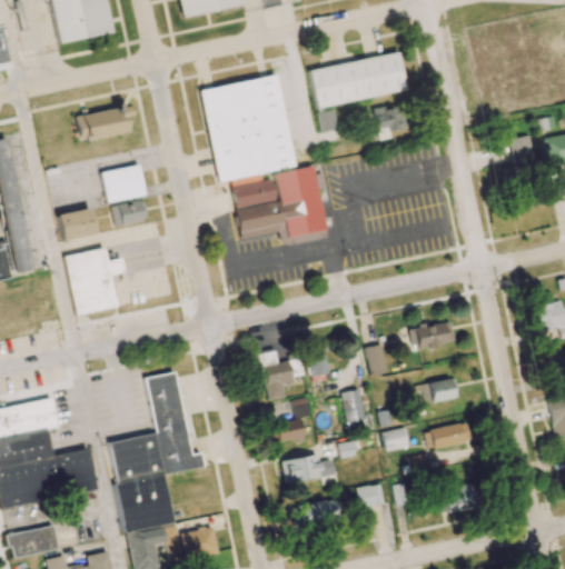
[(61,40),(52,0),(101,0),(108,30),(61,40)]
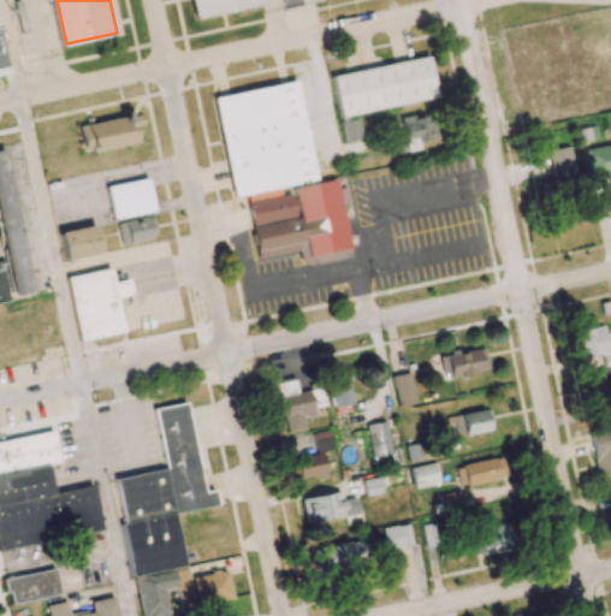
[(194,0),(197,18),(266,7),(264,0),(194,0)]
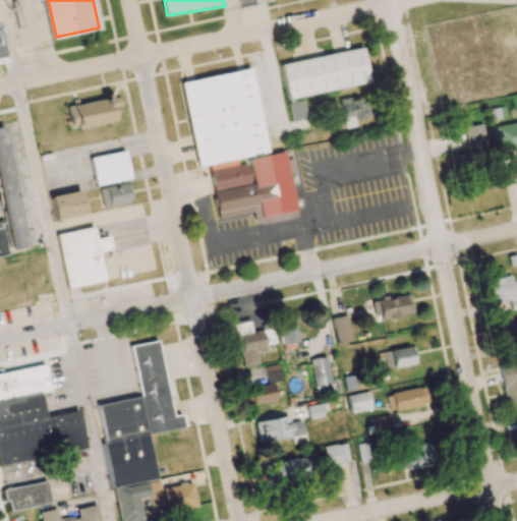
[(283,64),(363,48),(369,80),(289,97),(283,64)]
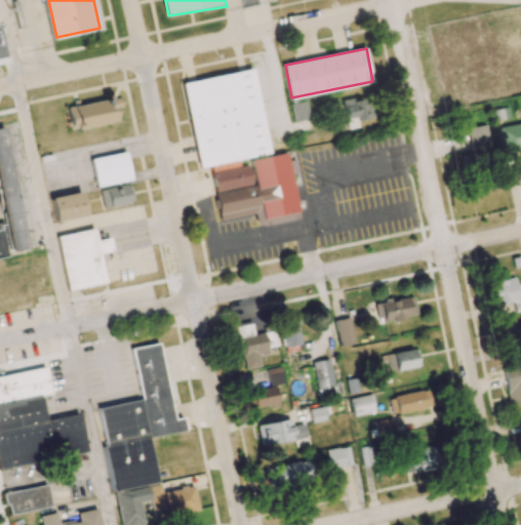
[(186,82),(201,167),(272,154),(256,70),(186,82)]
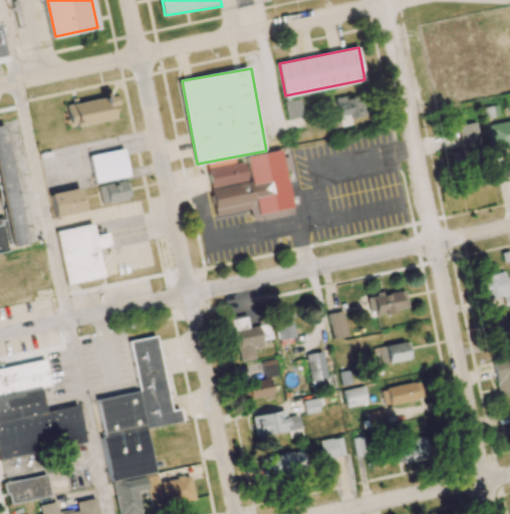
[(74,104),(79,126),(118,118),(113,95),(74,104)]
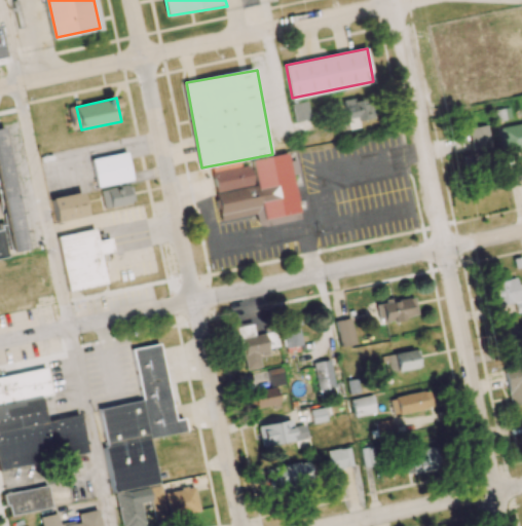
[(350,129),(362,128),(361,120),(377,118),(374,98),(346,101),(350,129)]
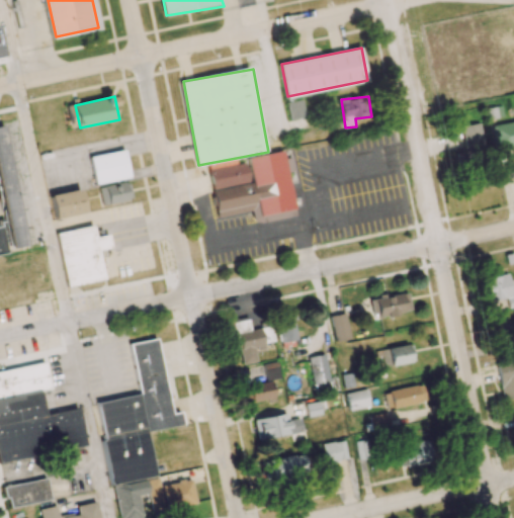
[(290,102),(292,119),(308,117),(306,100),(290,102)]
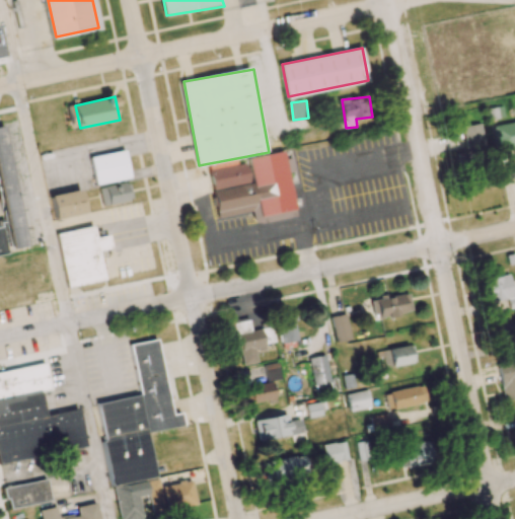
[(500,150),(514,147),(514,122),(495,126),(500,150)]
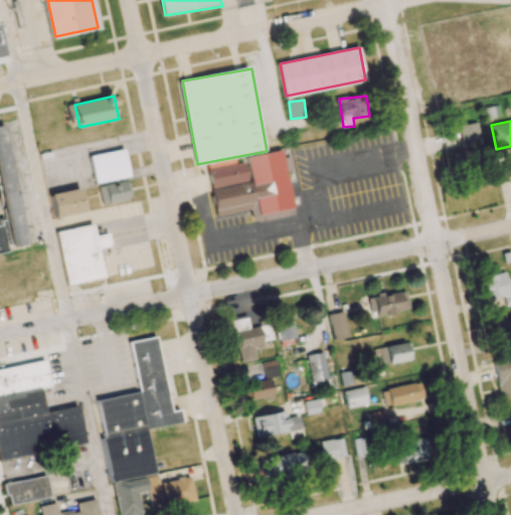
[(463,125),(466,151),(485,148),(481,123),(463,125)]
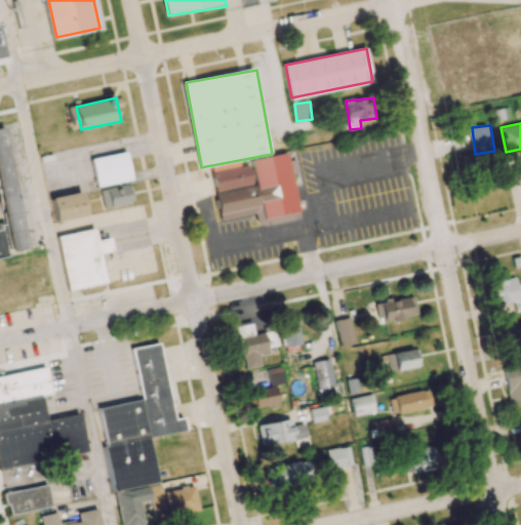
[(0,258),(10,257),(9,253),(29,249),(8,127),(0,128),(0,172),(9,228),(0,229),(0,258)]
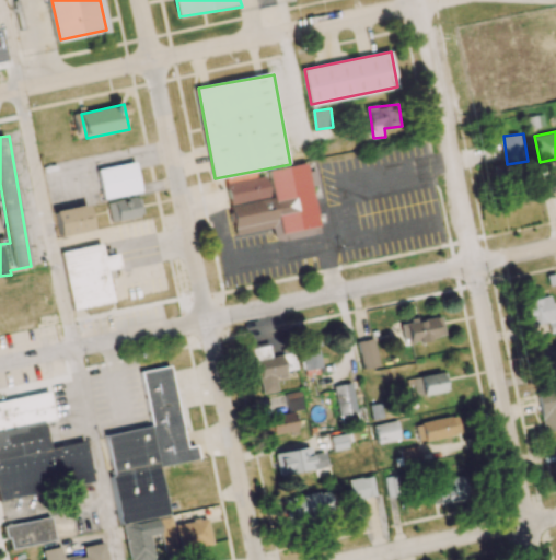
[(106,200),(143,191),(137,162),(100,170),(106,200)]
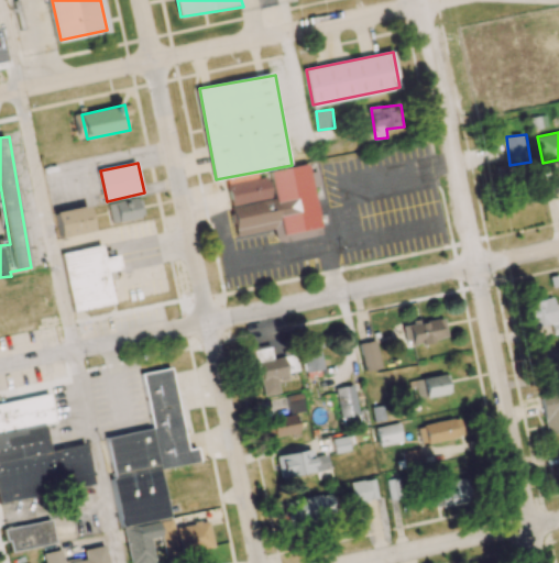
[(239,236),(277,230),(278,236),(322,229),(310,165),(272,172),(272,177),(230,184),(239,236)]
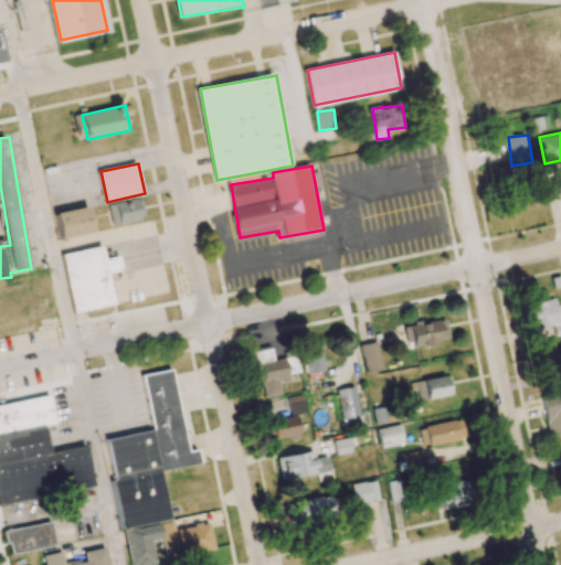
[(114,223),(147,219),(145,200),(112,203),(114,223)]
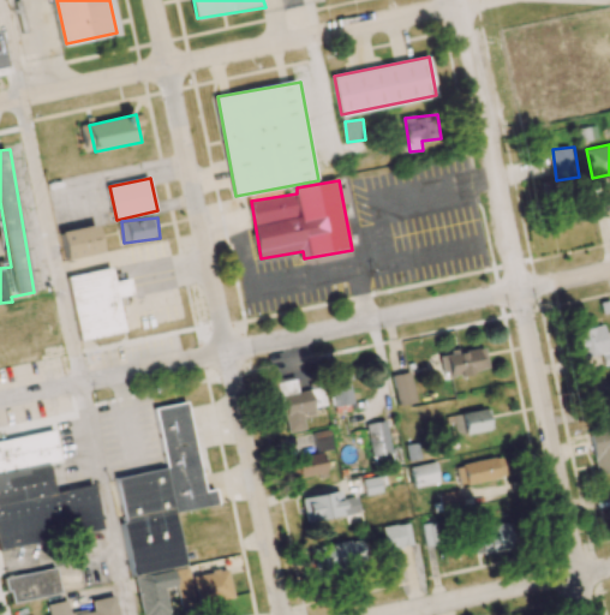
[(103,252),(99,225),(63,232),(67,260),(103,252)]
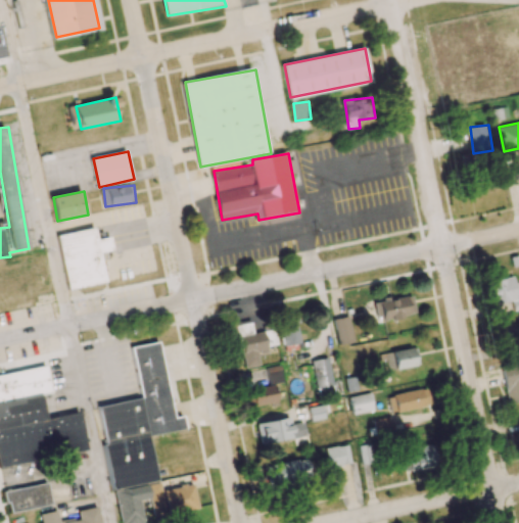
[(69,289),(107,283),(102,253),(115,250),(113,235),(100,238),(96,227),(58,235),(69,289)]
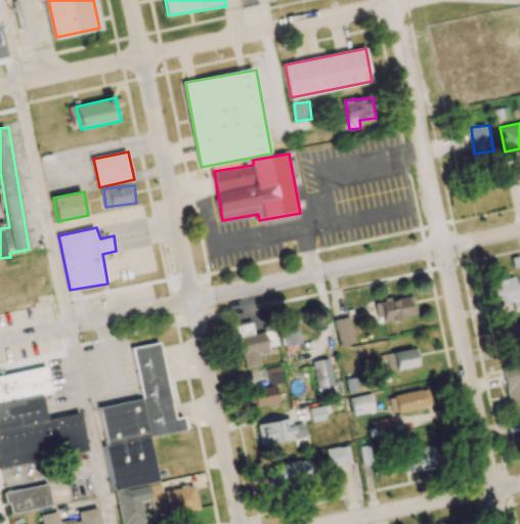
[(517,311),(519,311),(519,290),(518,278),(492,280),(495,304),(516,302),(517,311)]
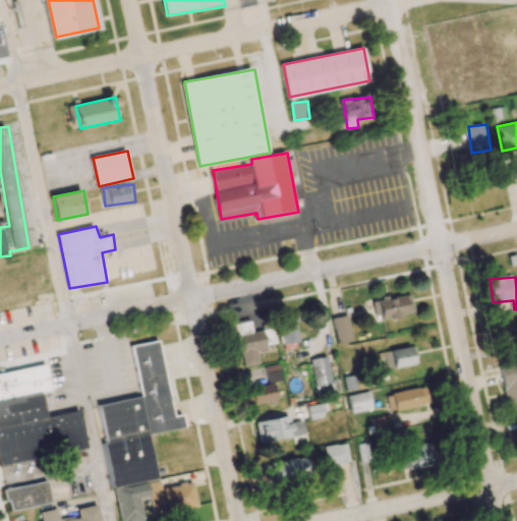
[(415,314),(412,295),(380,300),(383,319),(415,314)]
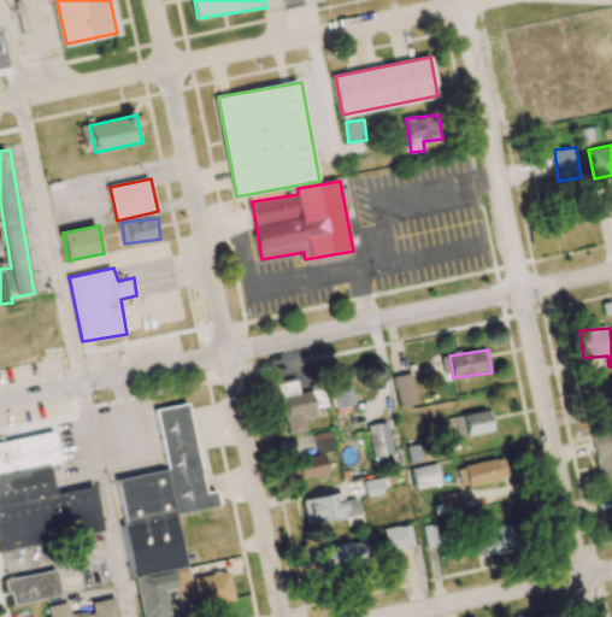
[(336,407),(355,406),(352,372),(333,375),(336,407)]
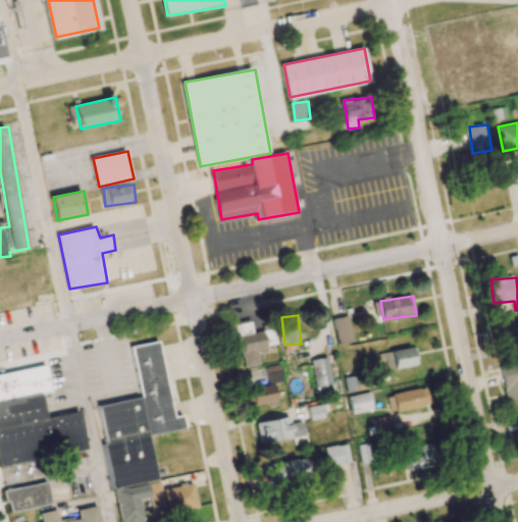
[(341,345),(356,342),(350,315),(334,319),(341,345)]
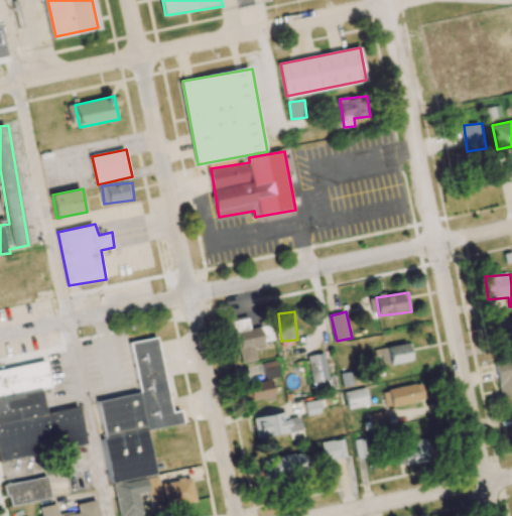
[(235,321),(242,363),(259,361),(257,350),(267,349),(266,342),(275,341),(272,326),(252,329),(250,318),(235,321)]
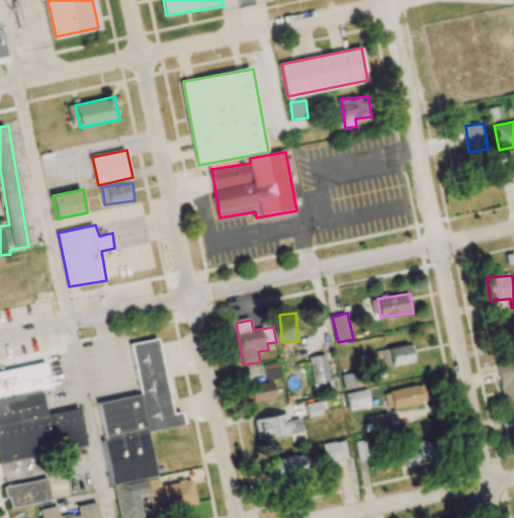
[(499,343),(513,338),(513,324),(495,330),(499,343)]
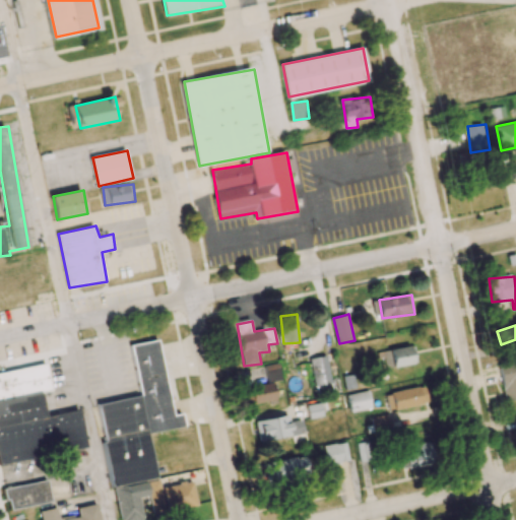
[(157,478),(149,434),(186,428),(184,413),(174,415),(160,340),(133,344),(142,397),(99,404),(113,486),(157,478)]
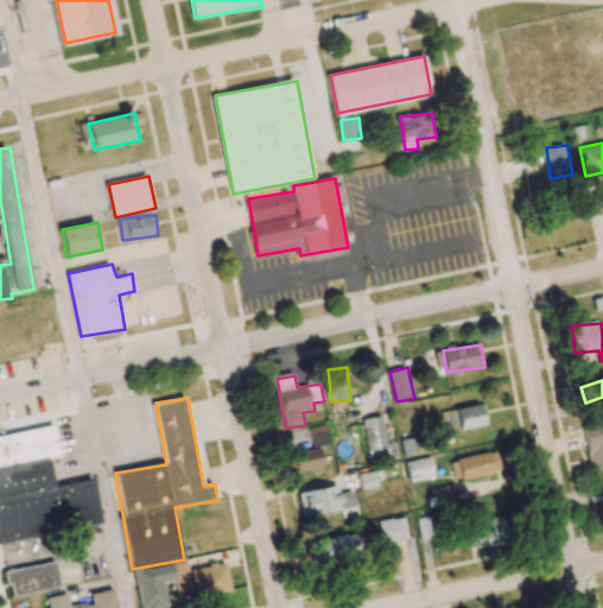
[(458,416),(452,416),(454,430),(490,426),(488,404),(457,407),(458,416)]
